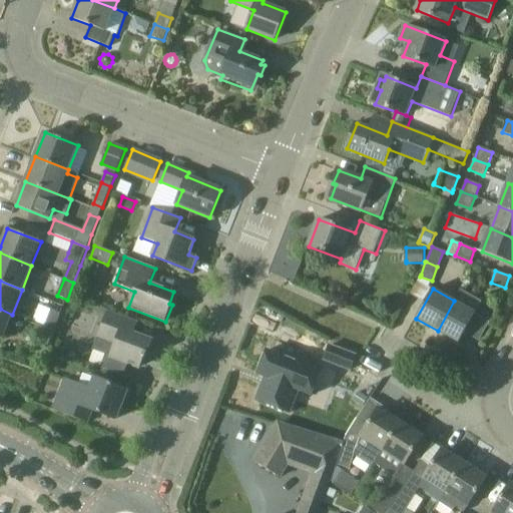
[(460,290),(454,301),(438,331),(459,343),(482,302),(460,290)]
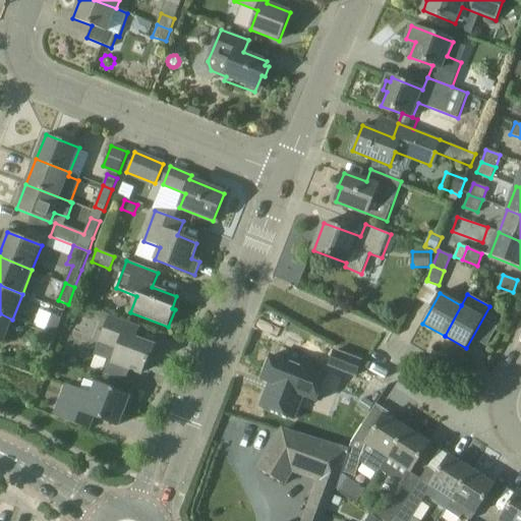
[(95,319),(109,324),(112,315),(98,310),(95,319)]
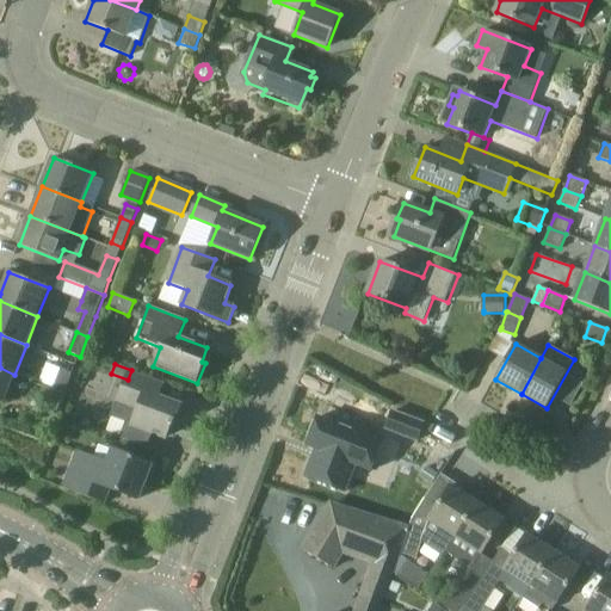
[(14,375),(0,368),(0,401),(4,403),(14,375)]
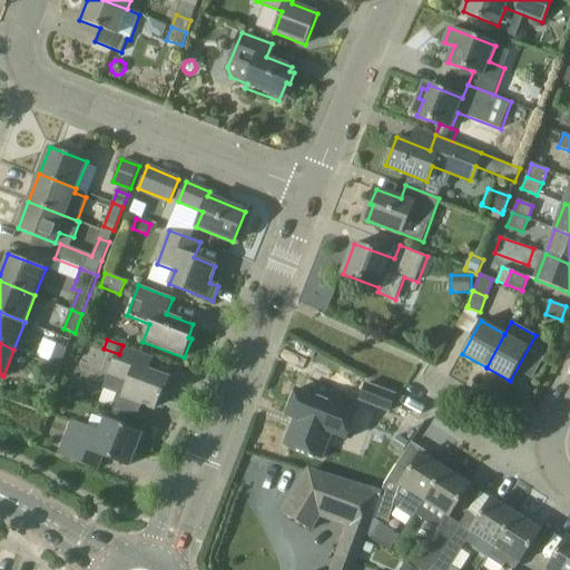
[(58,344),(50,362),(61,366),(68,349),(58,344)]
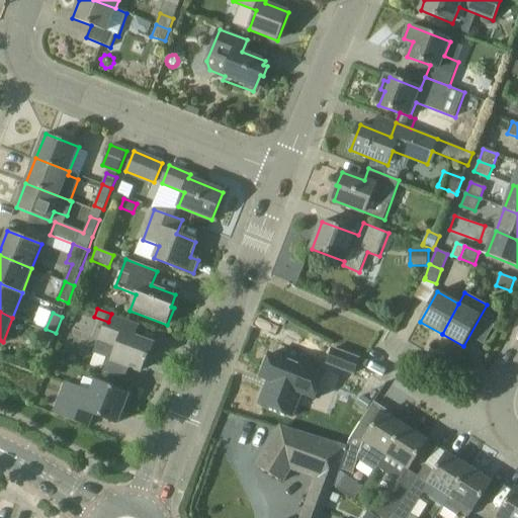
[(485,318),(484,320),(494,326),(495,324),(499,319),(488,313),(485,318)]
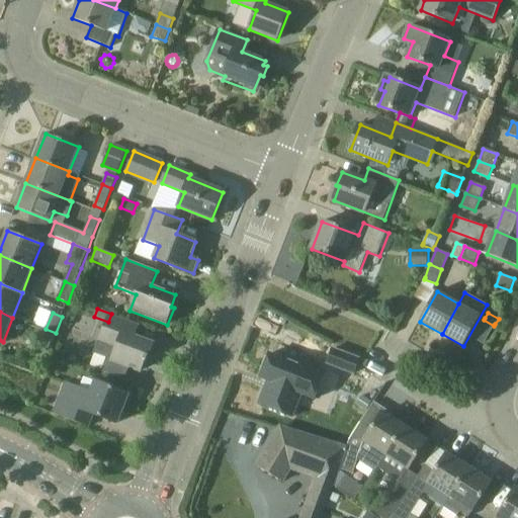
[(117,349),(113,359),(107,357),(102,370),(124,379),(130,366),(141,370),(145,360),(148,361),(154,344),(131,335),(135,323),(111,314),(100,342),(117,349)]
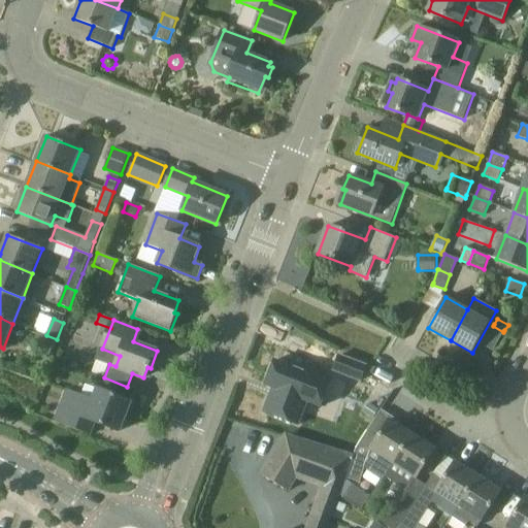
[(57,339),(46,335),(40,353),(50,357),(57,339)]
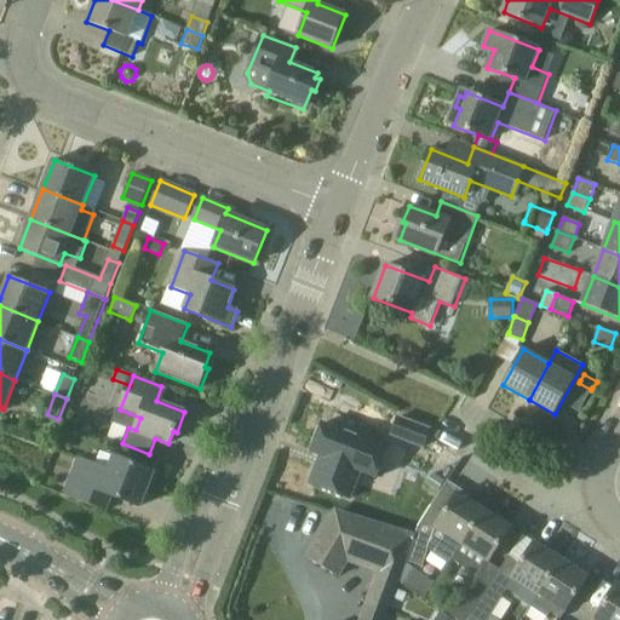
[(360,435),(325,422),(313,452),(322,455),(311,481),(354,497),(363,472),(380,478),(394,441),(361,430),(360,435)]
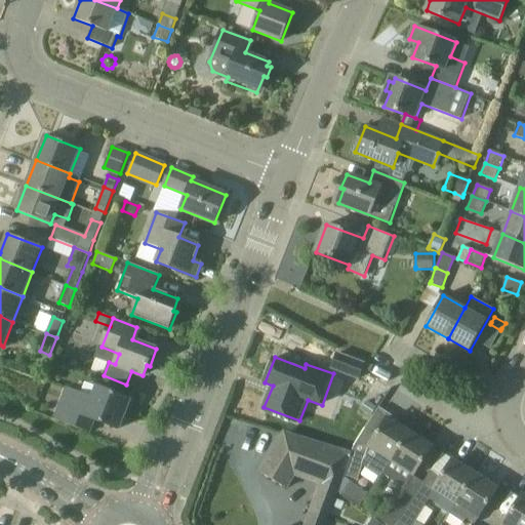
[(67,386),(54,418),(90,433),(94,420),(118,429),(130,399),(98,387),(91,402),(74,396),(77,390),(67,386)]
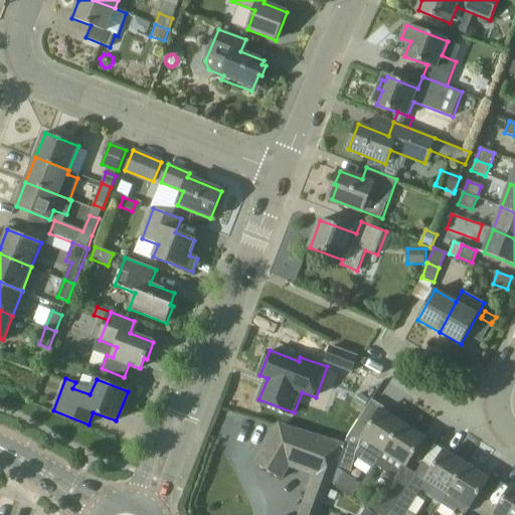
[(374,469),(375,466),(402,423),(381,409),(368,430),(358,422),(349,437),(345,446),(337,467),(351,472),(355,457),(374,469)]
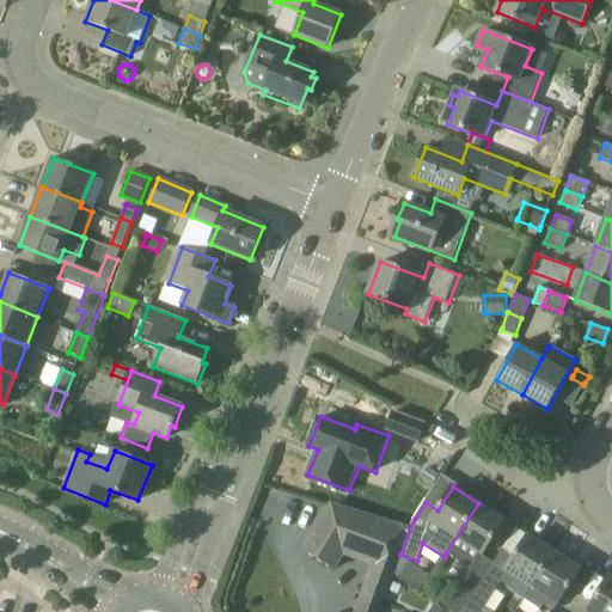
[(463,611),(466,607),(488,574),(475,565),(482,555),(483,555),(505,520),(478,503),(446,554),(471,569),(446,609),(451,611),(463,611)]
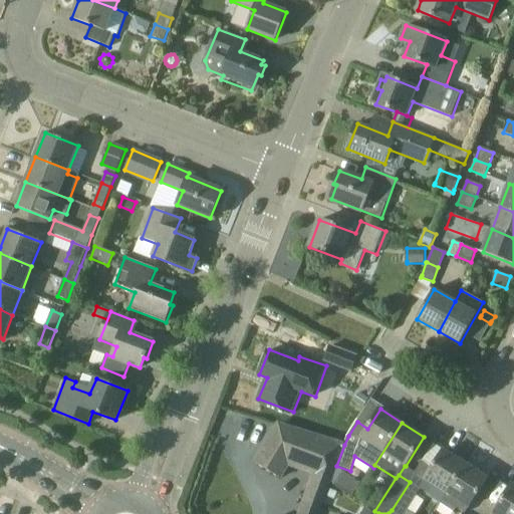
[(318,513),(336,466),(344,445),(284,426),(280,425),(257,463),(280,478),(289,464),(313,472),(306,486),(311,488),(301,513),(318,513)]
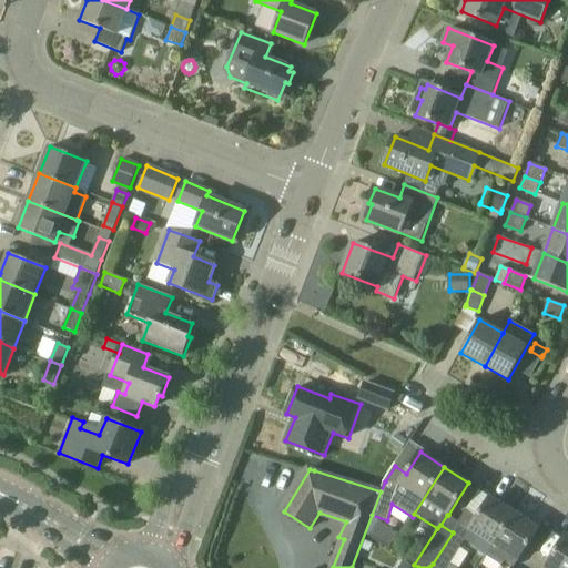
[(473,547),(487,556),(495,545),(515,513),(490,497),(477,518),(466,511),(453,533),(433,564),(439,567),(447,567),(465,540),(474,546),(473,547)]
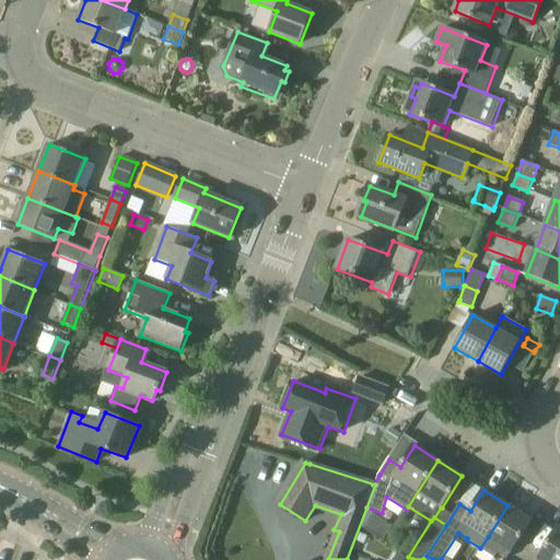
[(508,505),(488,537),(480,548),(496,558),(498,553),(508,559),(532,521),(508,505)]
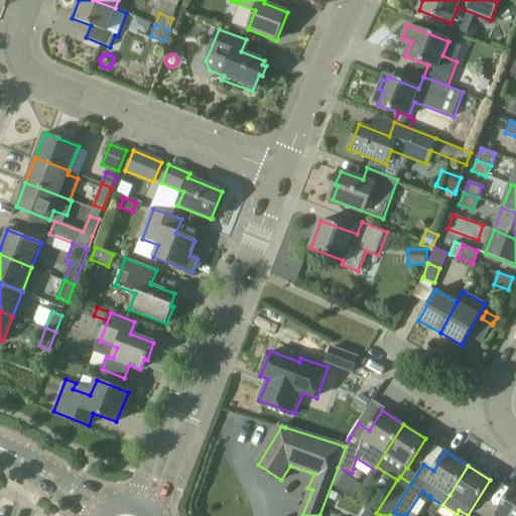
[(336,485),(353,496),(361,483),(344,473),(336,485)]
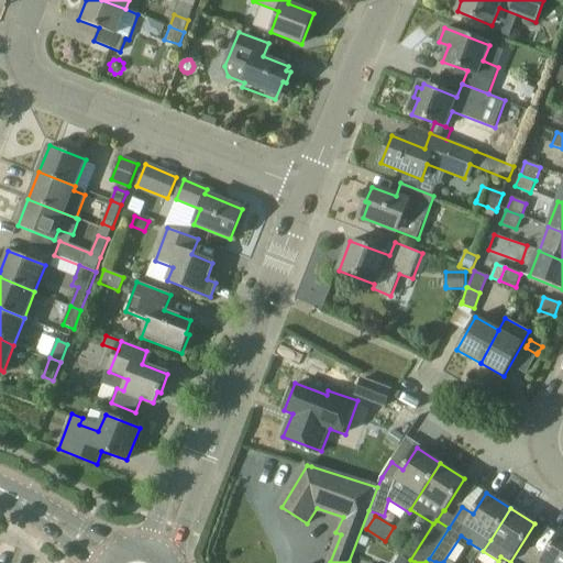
[(539,562),(562,562),(562,531),(561,530),(539,562)]
